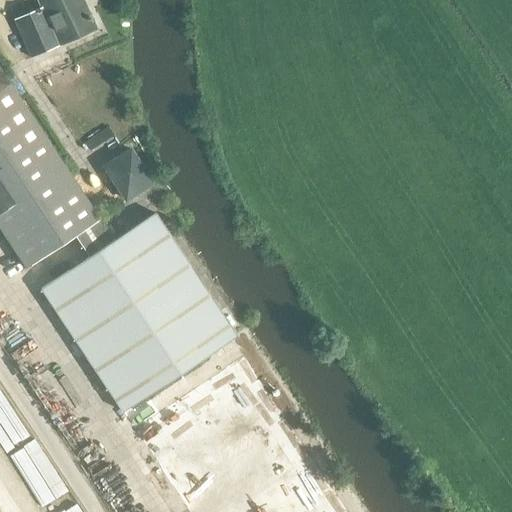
[(82,0),(38,0),(42,7),(14,20),(31,58),(95,29),(82,0)]
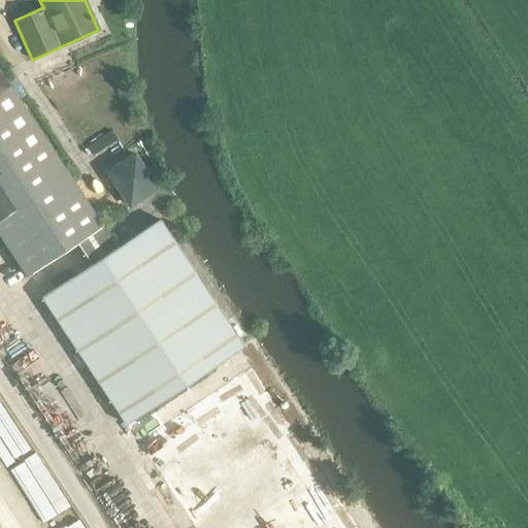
[(91,261),(113,245),(102,227),(0,71),(0,237),(26,277),(78,242),(91,261)]
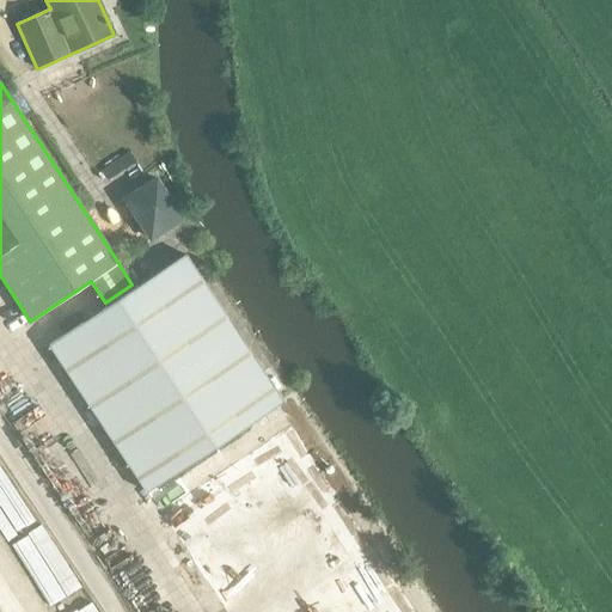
[(122,197),(150,239),(191,213),(164,171),(122,197)]
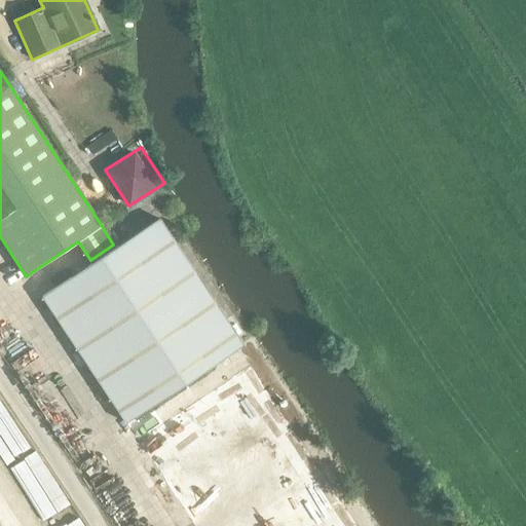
[(41,297),(125,423),(243,345),(159,218),(41,297)]
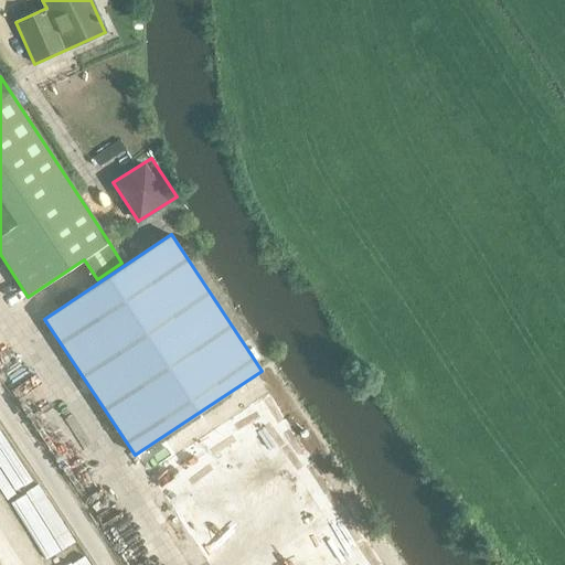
[(382,564),(269,394),(148,473),(209,564),(382,564)]
